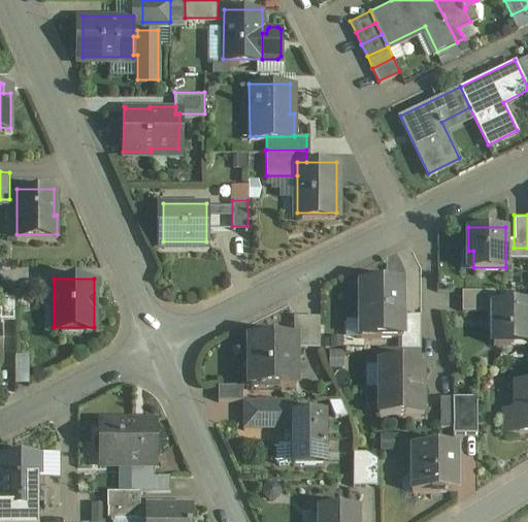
[(402,279),(360,280),(360,334),(401,334),(402,334),(402,315),(402,279)]
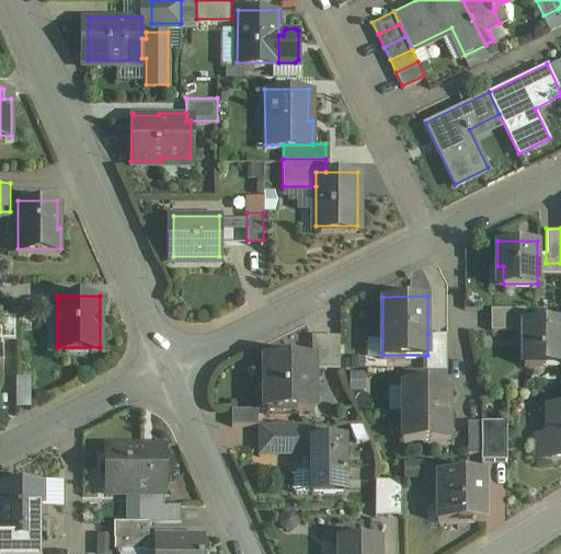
[(525,306),(491,306),(491,327),(524,327),(524,319),(526,319),(525,306)]
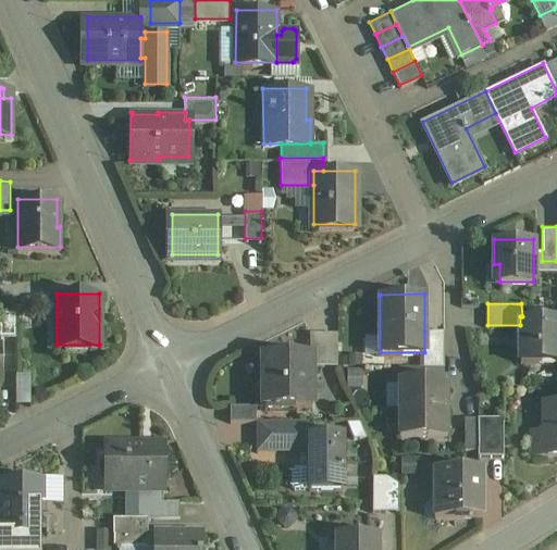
[(14,310),(0,309),(0,334),(15,334),(15,309),(14,310)]
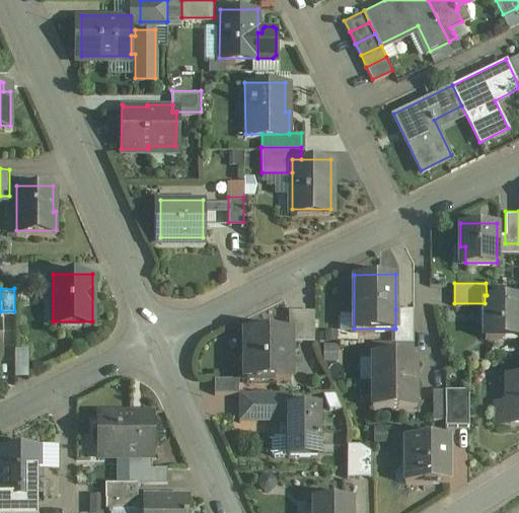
[(518,295),(487,295),(485,295),(485,303),(485,336),(518,336),(518,295)]
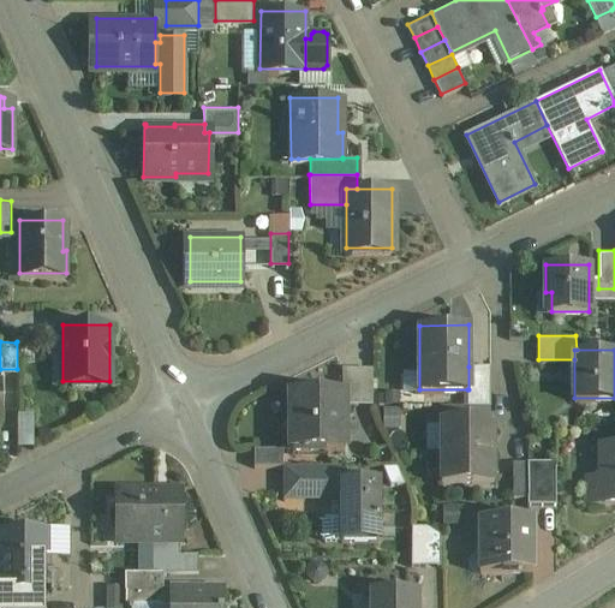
[(372,364),(341,364),(341,389),(341,401),(345,401),(372,401),(372,364)]
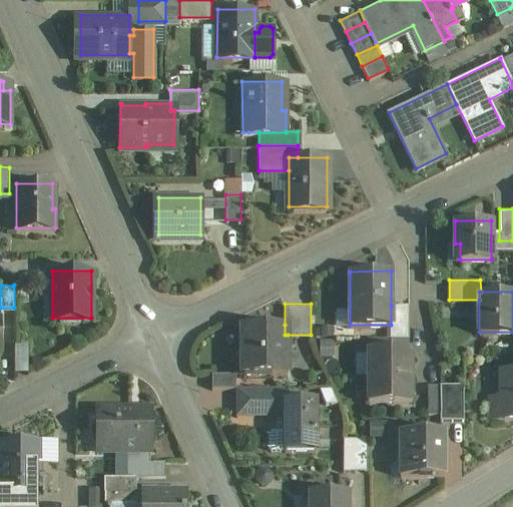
[(409,307),(391,306),(391,325),(390,325),(390,336),(390,337),(391,337),(409,337),(409,307)]
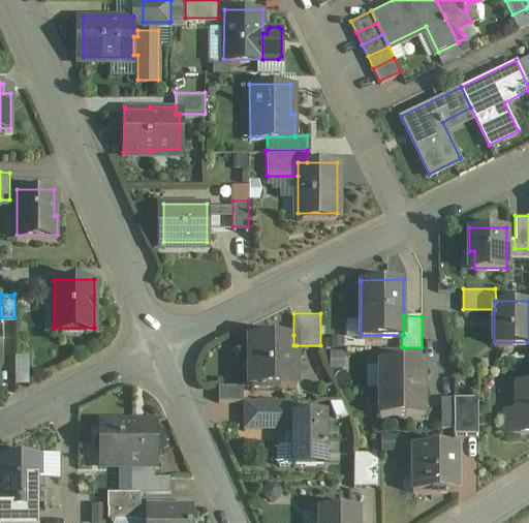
[(293,335),(249,335),(250,385),(297,385),(297,345),(293,345),(293,335)]
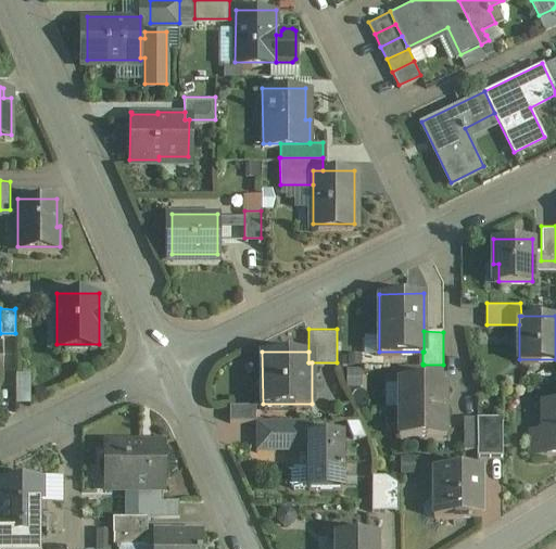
[(422,364),(397,364),(397,378),(424,378),(424,365),(422,365),(422,364)]
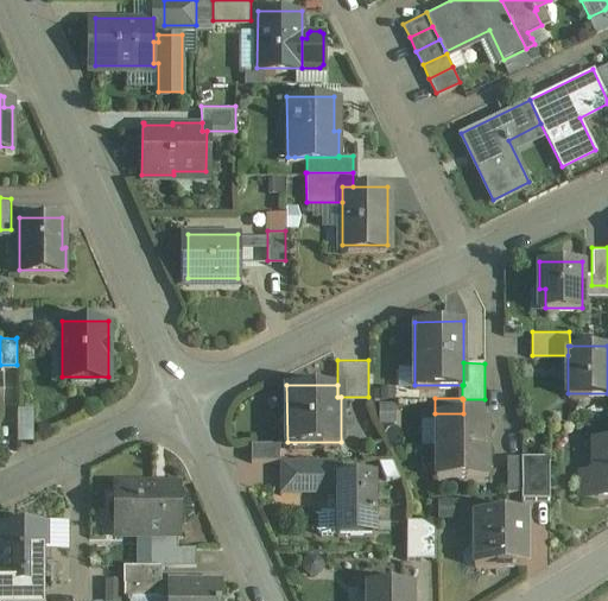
[(21,435),(33,435),(32,404),(20,404),(21,435)]
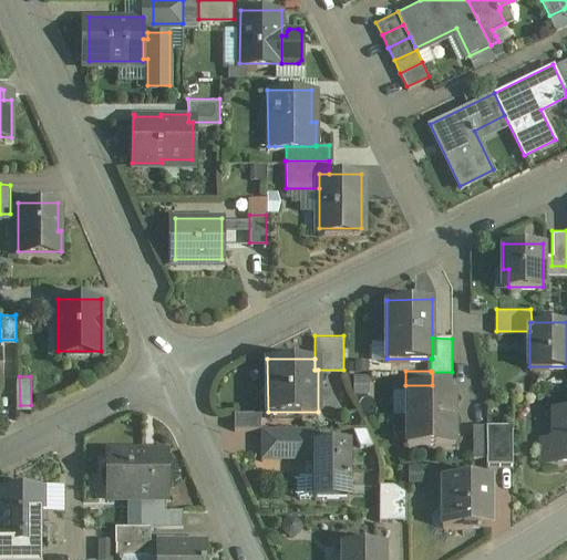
[(432,385),(405,385),(406,414),(452,413),(452,402),(454,402),(454,385),(432,385)]
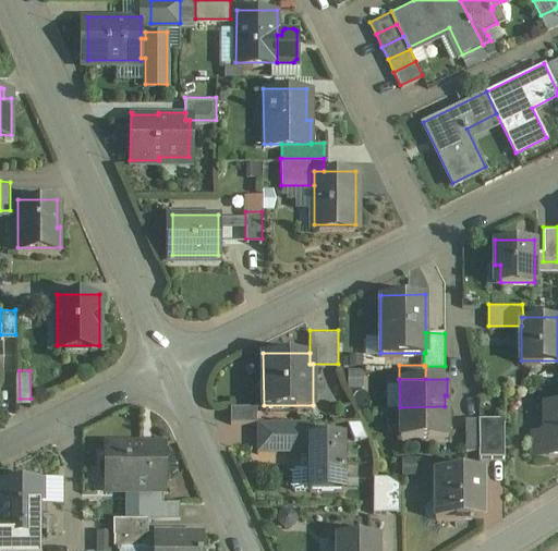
[(256,404),(230,404),(230,419),(256,419),(256,404)]
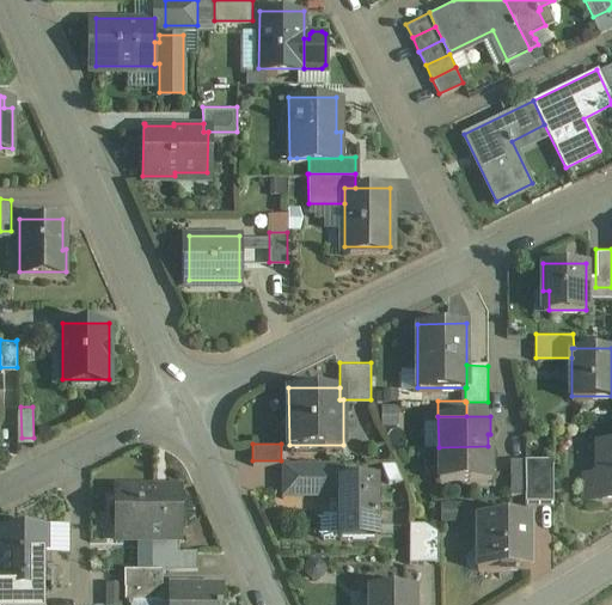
[(488,446),(439,447),(439,478),(491,477),(490,459),(488,459),(488,446)]
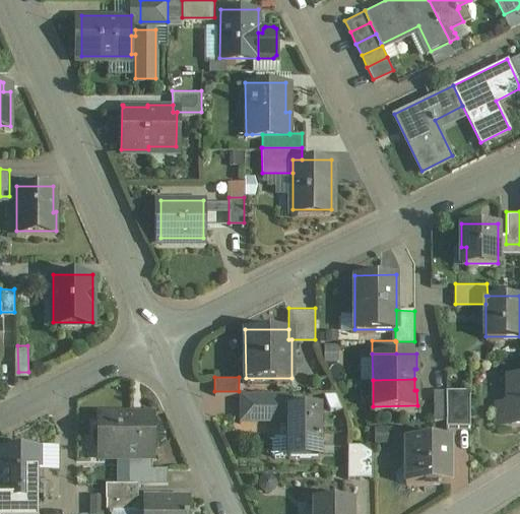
[(519,380),(510,380),(510,421),(519,421),(519,380)]
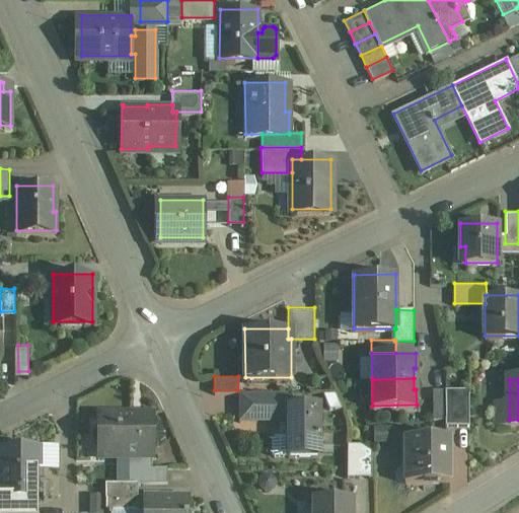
[(445,418),(444,387),(433,387),(433,418),(445,418)]
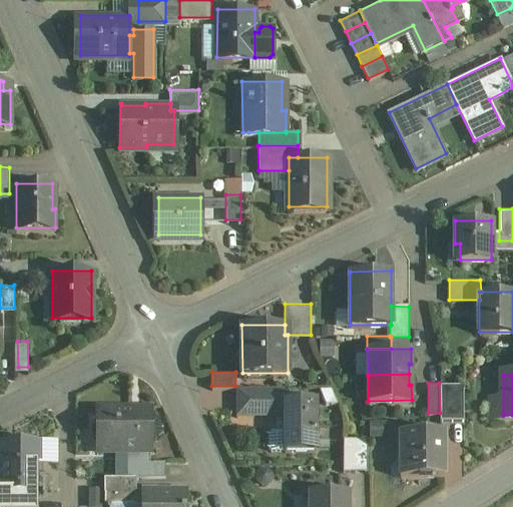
[(463,383),(439,383),(440,413),(440,419),(463,418),(463,383)]
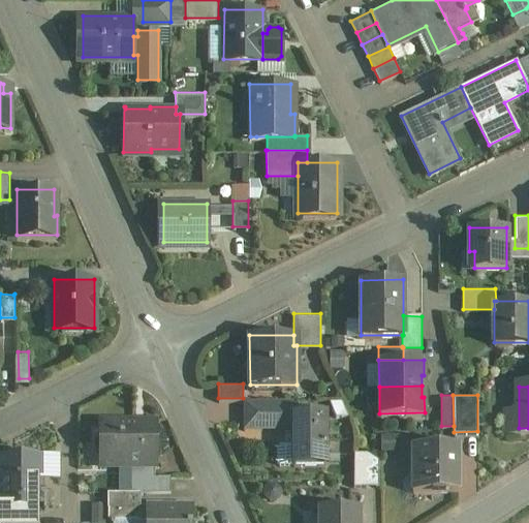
[(284,416),(285,398),(243,398),(243,416),(284,416)]
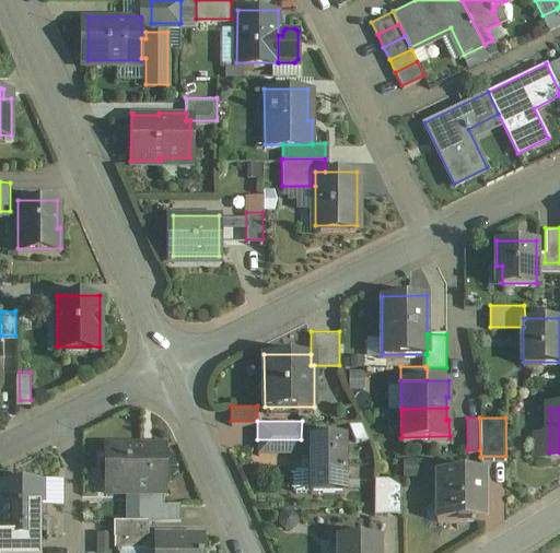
[(343,435),(311,435),(311,467),(311,489),(311,490),(343,490),(343,435)]
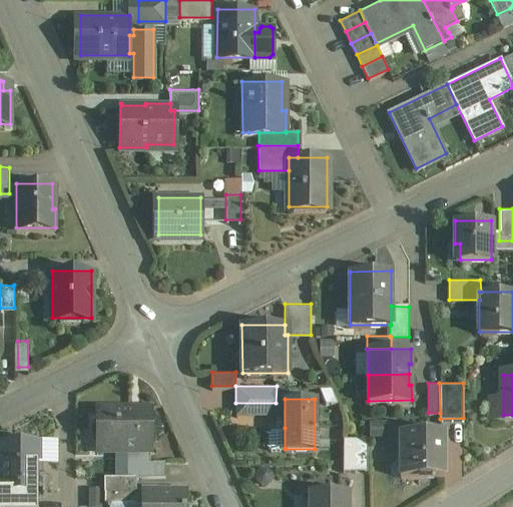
[(151,405),(96,405),(96,447),(126,447),(126,450),(151,450),(151,405)]
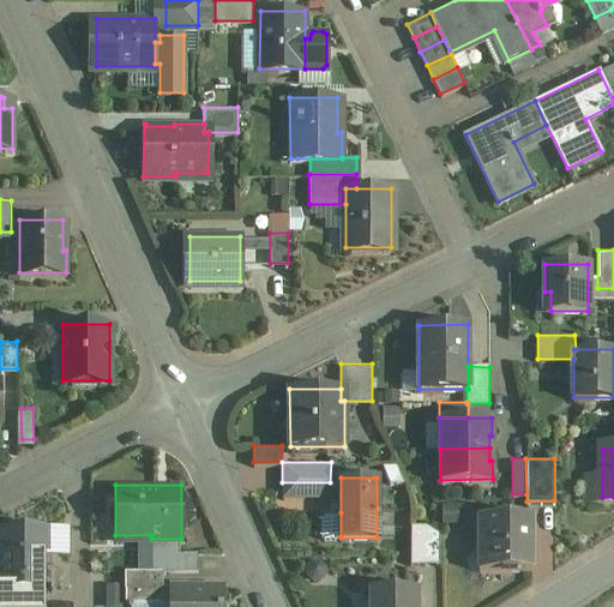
[(341,536),(341,512),(324,512),(320,516),(320,533),(324,536),(341,536)]
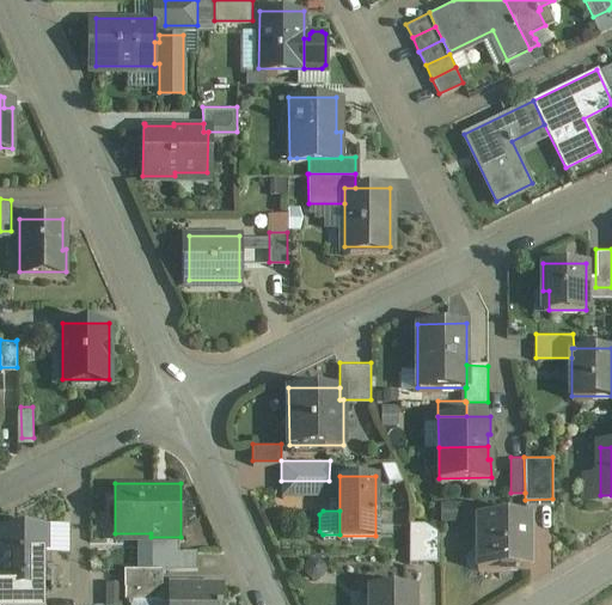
[(530,514),(478,514),(478,568),(530,567),(530,514)]
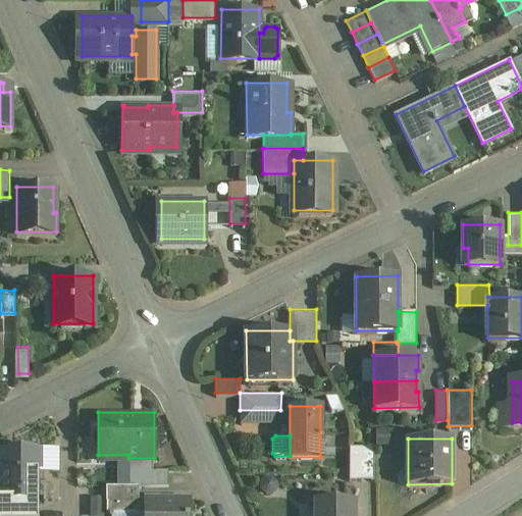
[(373,445),(349,445),(349,477),(373,477),(373,445)]
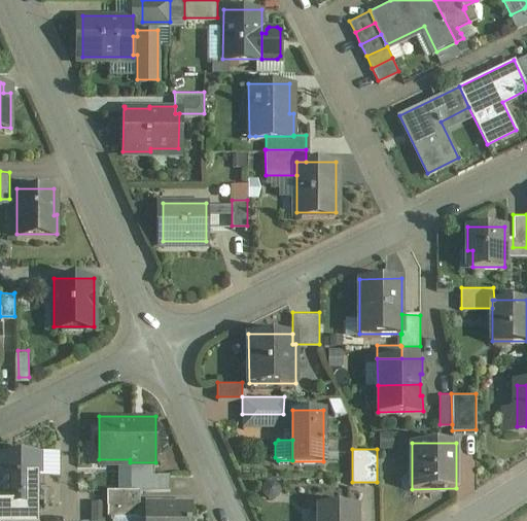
[(38,453),(1,453),(1,499),(38,499),(38,453)]
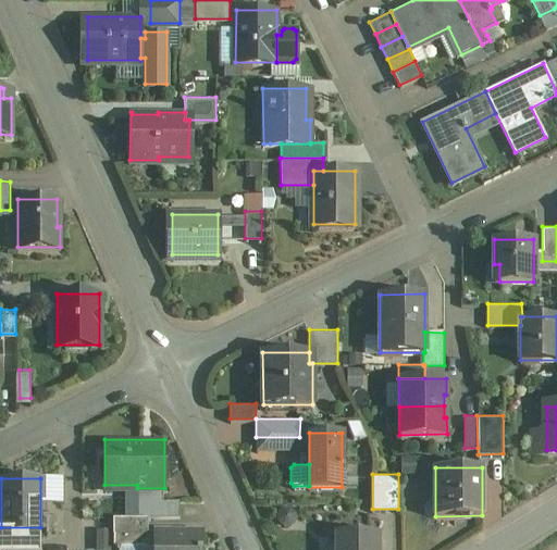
[(180,498),(146,499),(146,515),(148,515),(180,515),(180,498)]
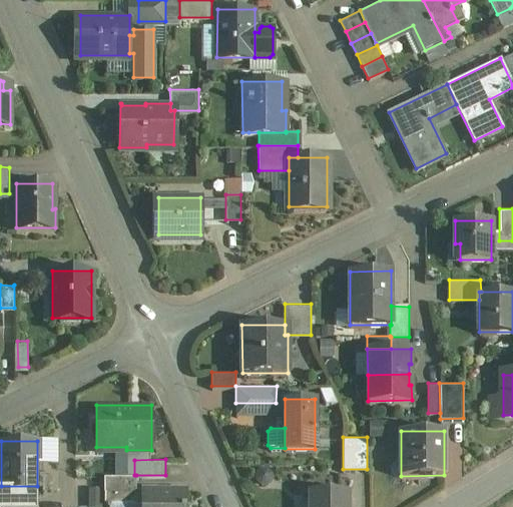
[(134,475),(104,475),(104,490),(134,490),(136,490),(136,488),(136,475),(134,475)]
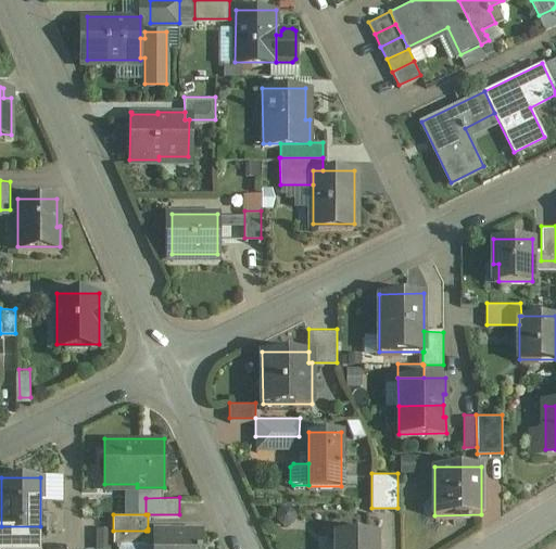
[(1,526),(0,525),(0,548),(11,548),(12,537),(40,537),(40,526),(1,526)]
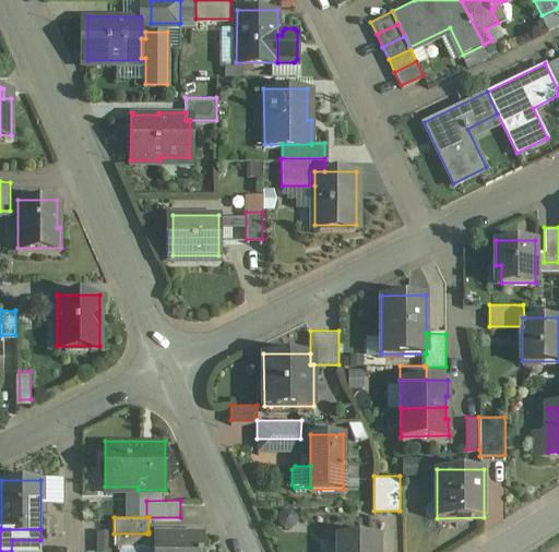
[(98,528),(98,547),(113,547),(113,528),(98,528)]
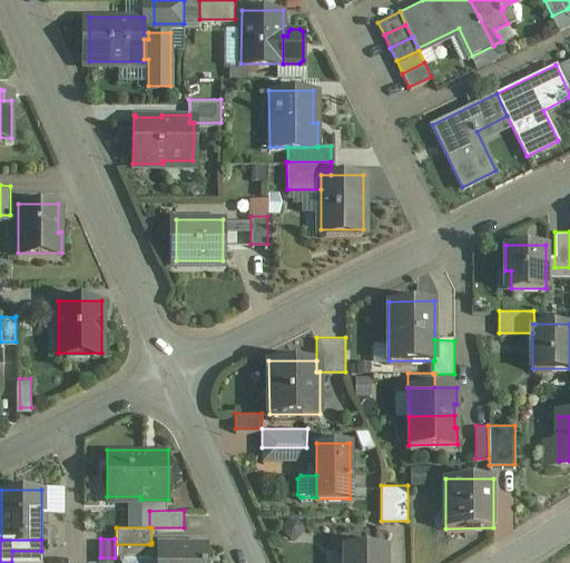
[(158,543),(151,542),(151,544),(149,544),(149,557),(157,557),(158,543)]
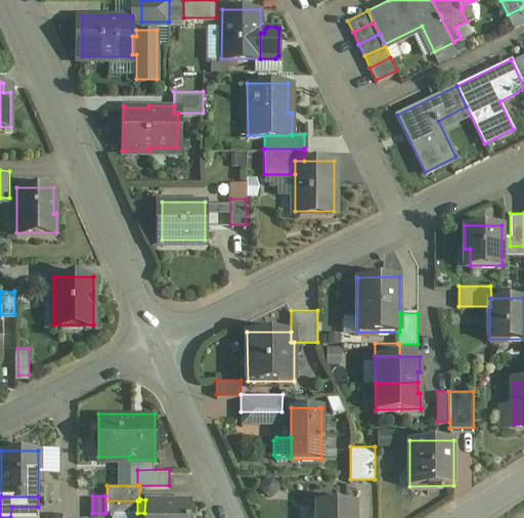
[(189,517),(190,500),(145,500),(144,513),(144,517),(189,517)]
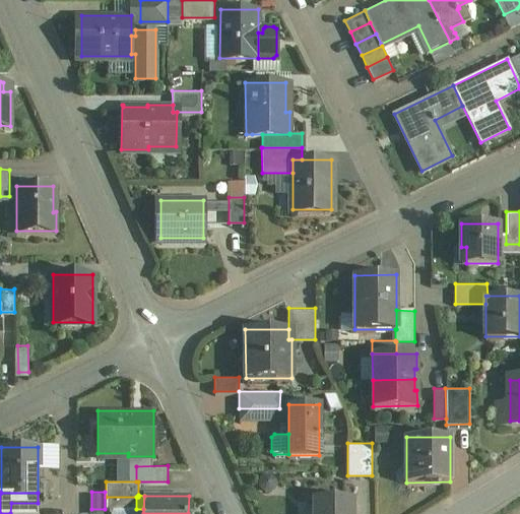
[(351,513),(352,498),(314,498),(313,513),(351,513)]
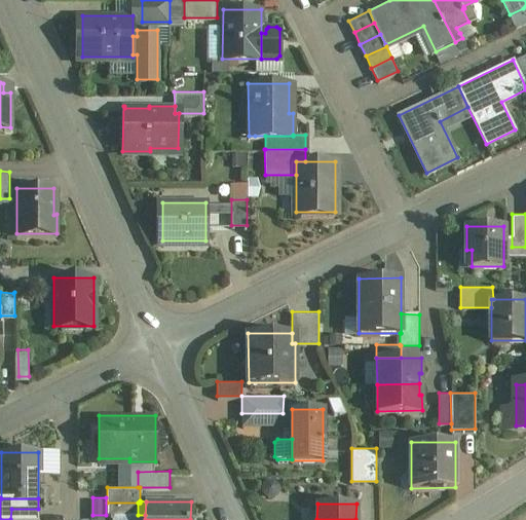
[(37,519),(38,509),(11,509),(10,519),(37,519)]
